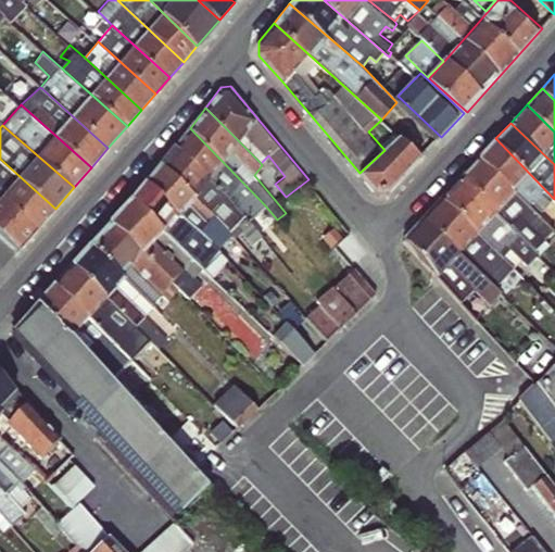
[(177,146),(250,218),(265,205),(190,128),(177,146)]
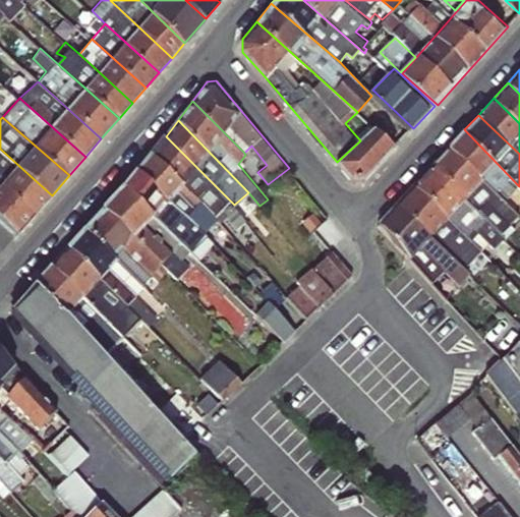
[(518,185),(464,129),(449,147),(506,198),(518,185)]
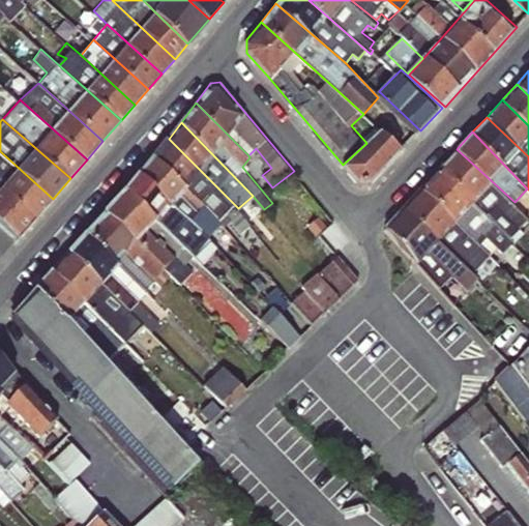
[(154,154),(219,218),(226,213),(239,233),(251,224),(238,208),(169,139),(154,154)]
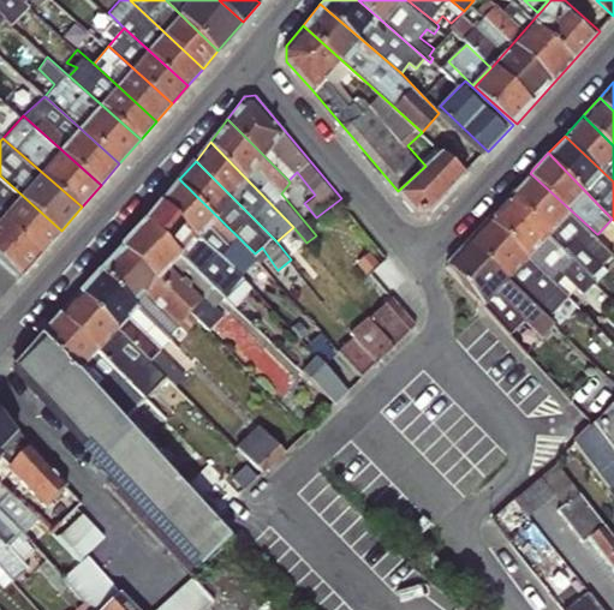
[(597,234),(530,173),(510,195),(594,275),(612,249),(597,234)]
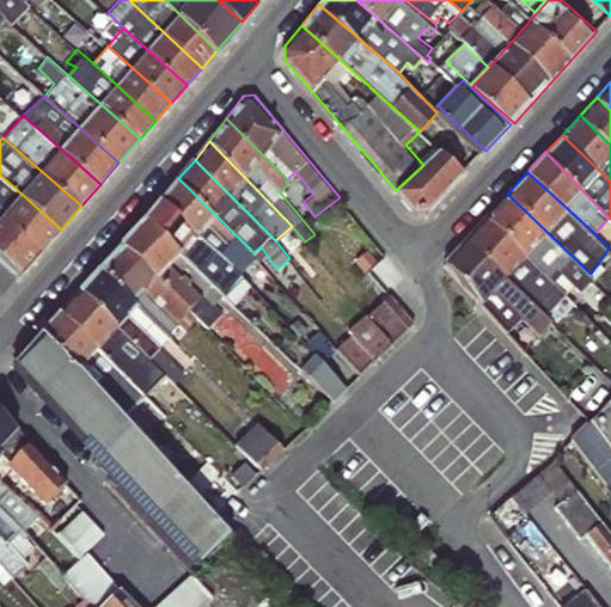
[(61,230),(0,175),(0,212),(42,250),(61,230)]
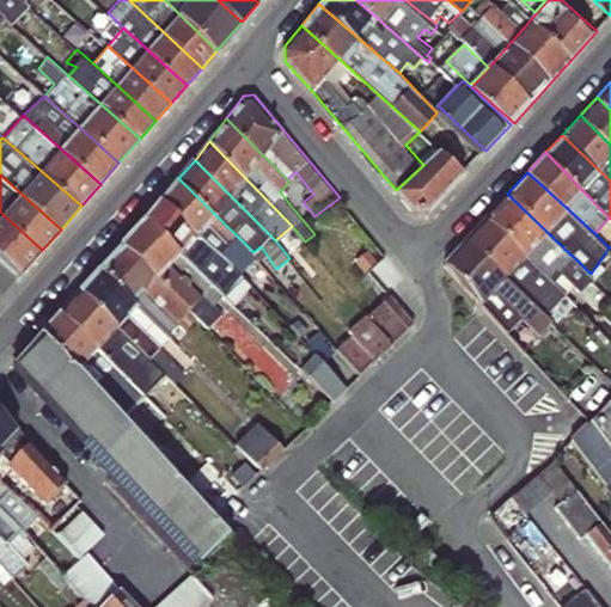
[(163,197),(238,269),(254,252),(178,178),(163,197)]
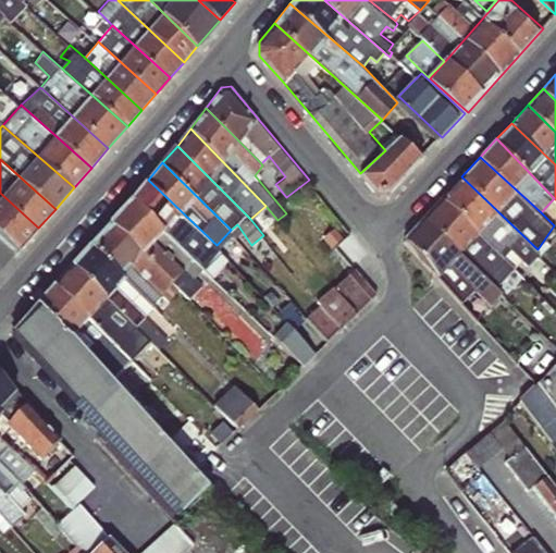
[(538,249),(461,176),(443,196),(515,266),(520,260),(532,265),(542,274),(551,265),(538,249)]
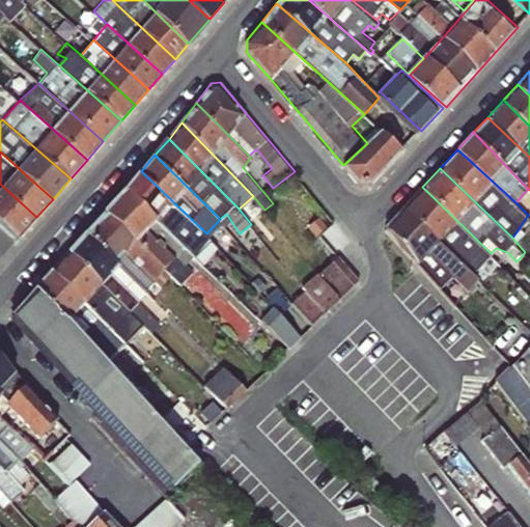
[(126,189),(192,252),(206,233),(141,171),(126,189)]
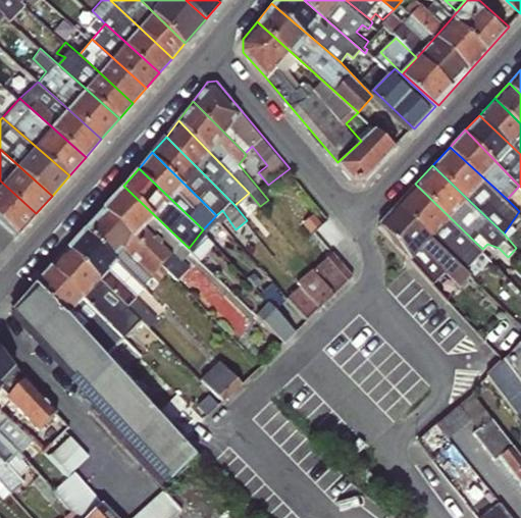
[(36,213),(0,180),(0,219),(17,235),(36,213)]
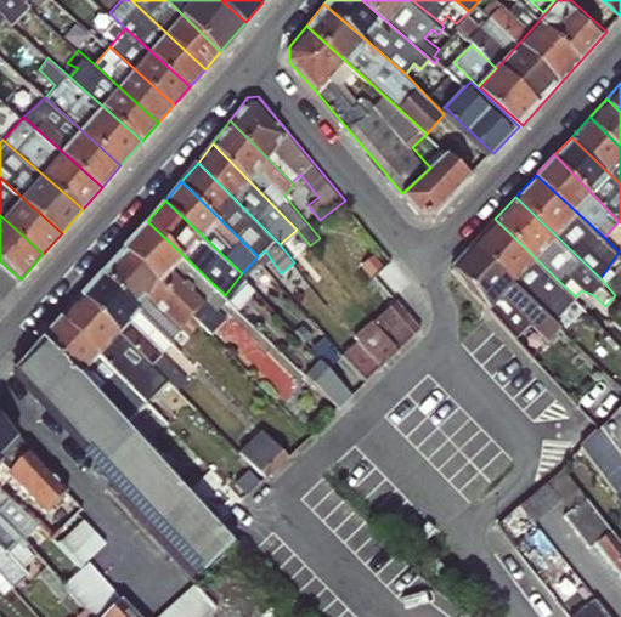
[(475,241),(553,320),(575,296),(495,219),(475,241)]
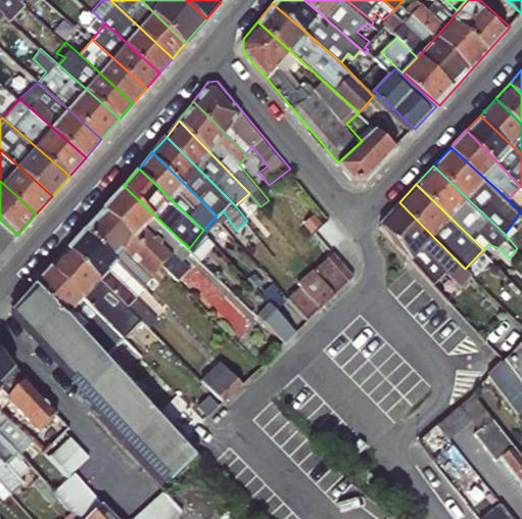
[(104,208),(169,270),(178,278),(191,266),(184,258),(191,250),(189,248),(124,186),(104,208)]
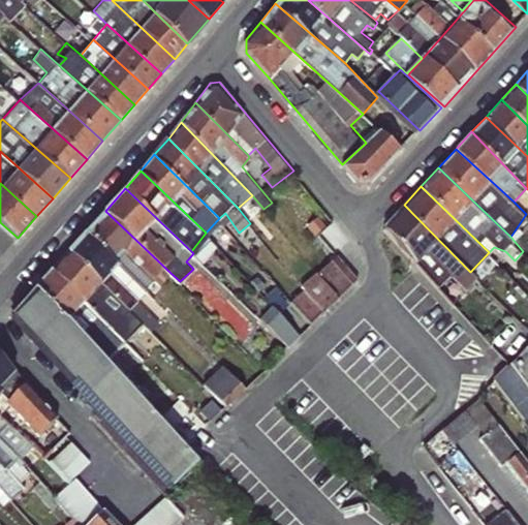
[(470,272),(404,205),(382,227),(453,303),(460,296),(449,284),(455,278),(465,288),(477,276),(470,272)]
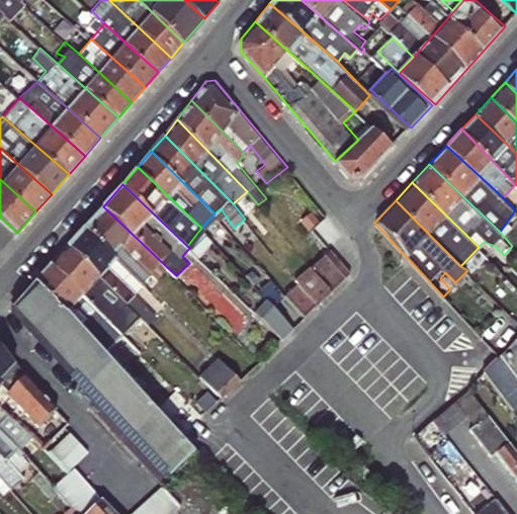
[(85,227),(143,281),(151,273),(157,278),(167,267),(103,206),(85,227)]
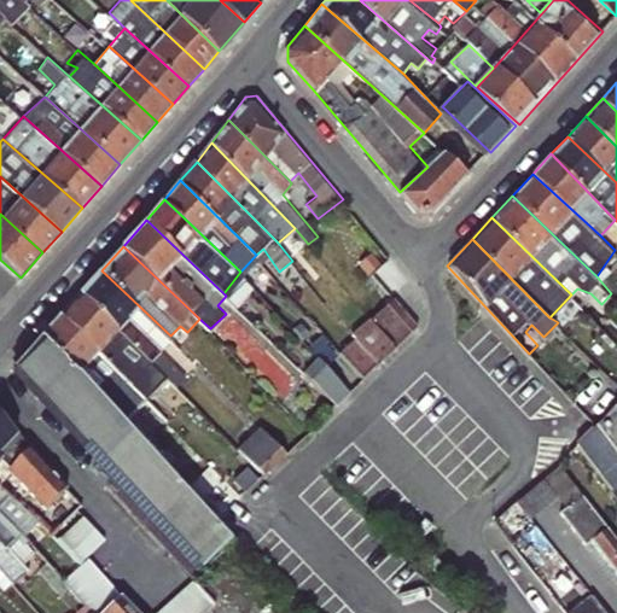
[(82,291),(167,377),(176,386),(186,375),(161,350),(173,337),(170,336),(102,270),(82,291)]
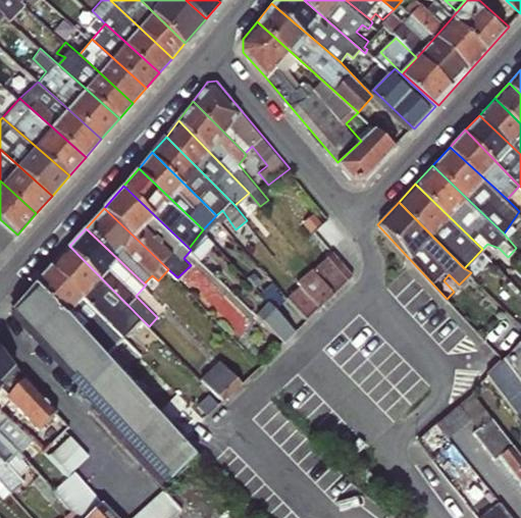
[(53,265),(124,337),(141,318),(69,246),(53,265)]
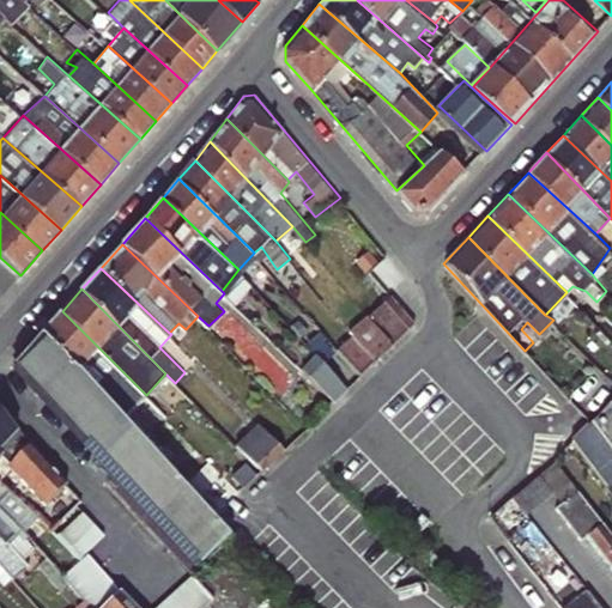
[(364,370),(422,323),(398,293),(339,340),(364,370)]
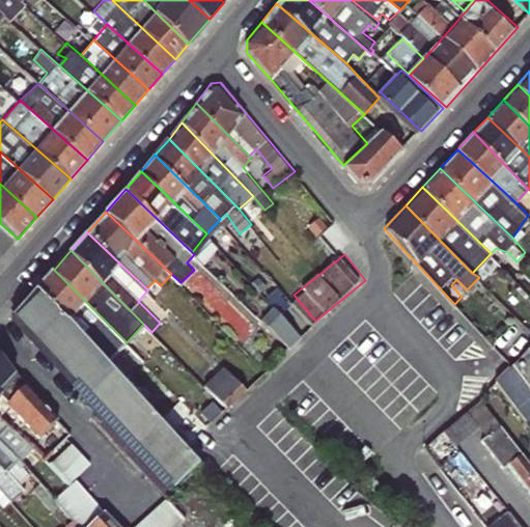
[(35,289),(96,352),(107,340),(116,351),(127,342),(54,270),(35,289)]
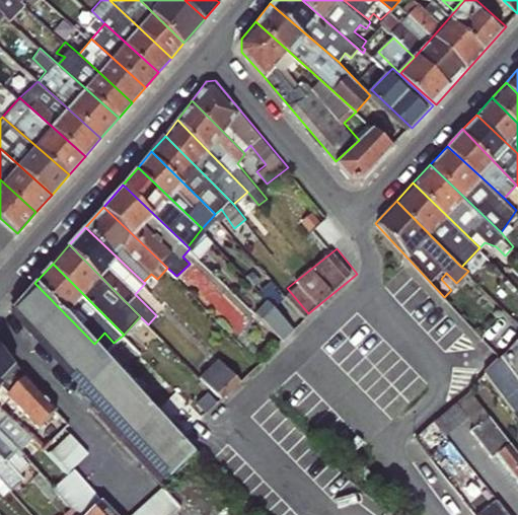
[(94,344),(34,283),(8,312),(166,481),(197,451),(94,344)]
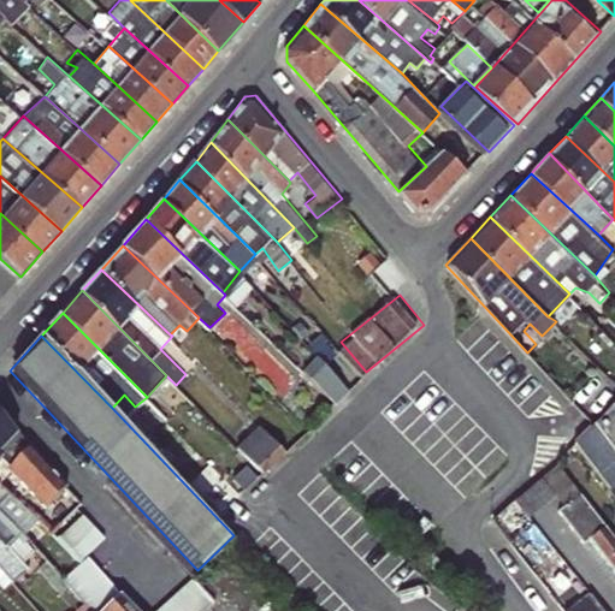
[(323,353),(308,368),(341,399),(355,384),(323,353)]
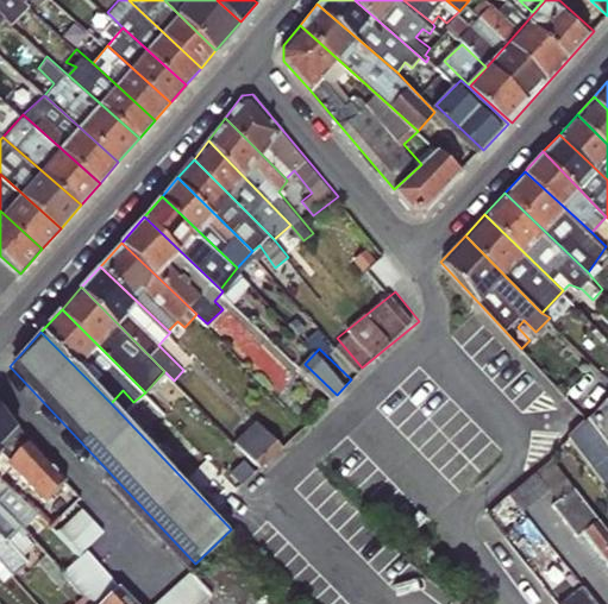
[(0,407),(0,451),(12,465),(45,499),(68,478),(0,407)]
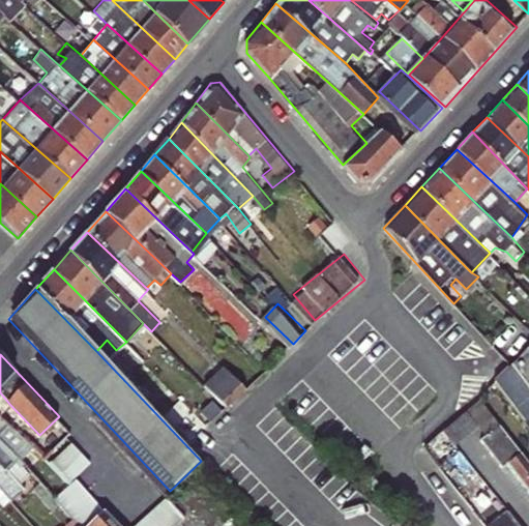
[(228,362),(208,380),(230,405),(251,386),(228,362)]
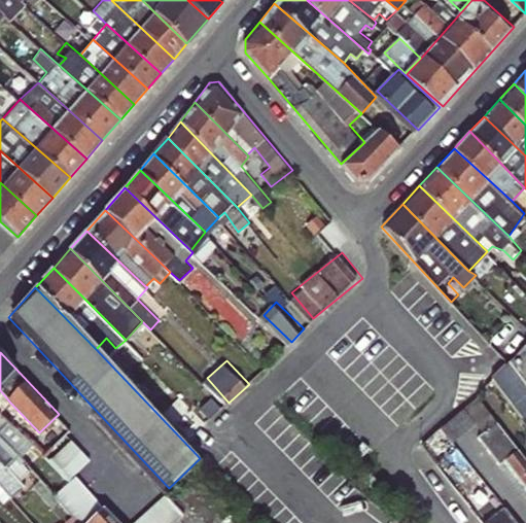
[(0,390),(0,444),(15,458),(21,463),(26,460),(23,455),(35,444),(0,413),(10,403),(0,390)]
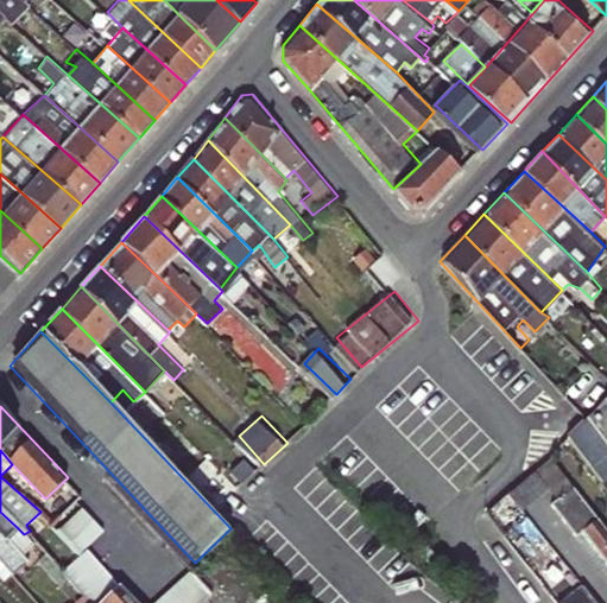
[(557,502),(587,537),(606,519),(606,515),(555,454),(513,489),(547,528),(554,521),(547,512),(557,502)]
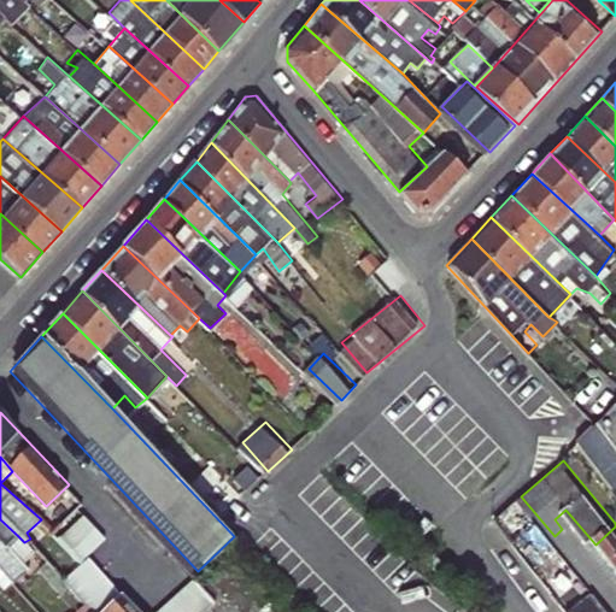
[(86,557),(111,531),(87,508),(63,535),(86,557)]
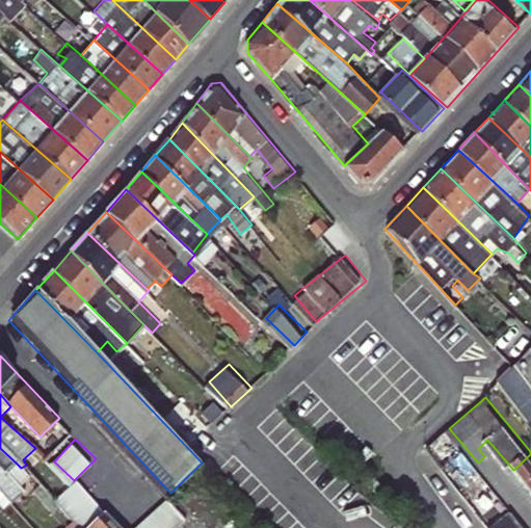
[(0,448),(0,490),(9,499),(26,490),(8,471),(16,463),(0,448)]
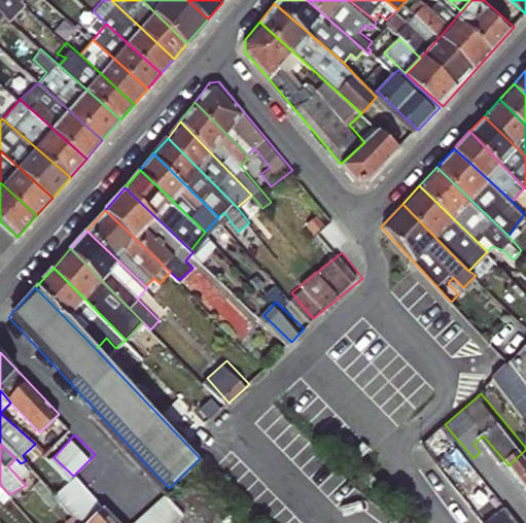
[(0,499),(2,502),(9,494),(0,485),(0,499)]
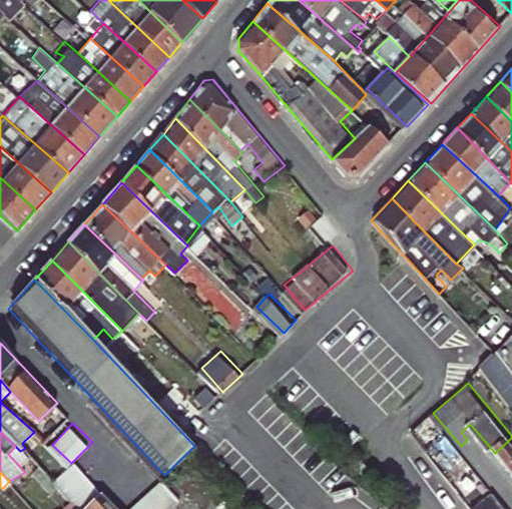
[(129,508),(165,508),(181,494),(164,476),(129,508)]
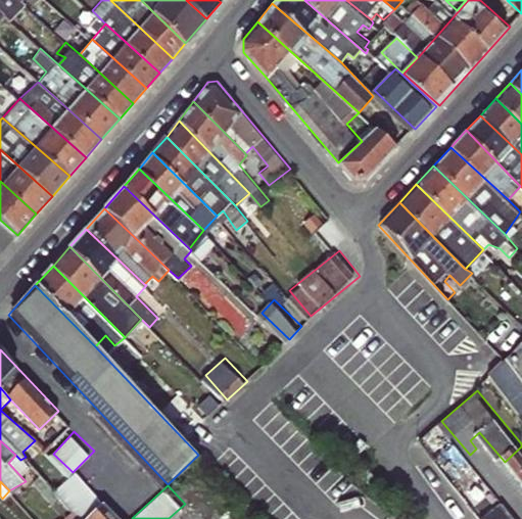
[(117,518),(103,503),(86,518),(117,518)]
